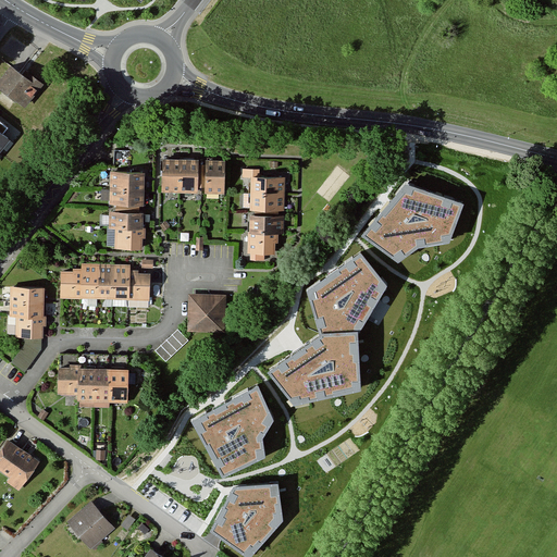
[(23,78),(11,70),(0,83),(0,91),(26,112),(46,87),(27,73),(23,78)]
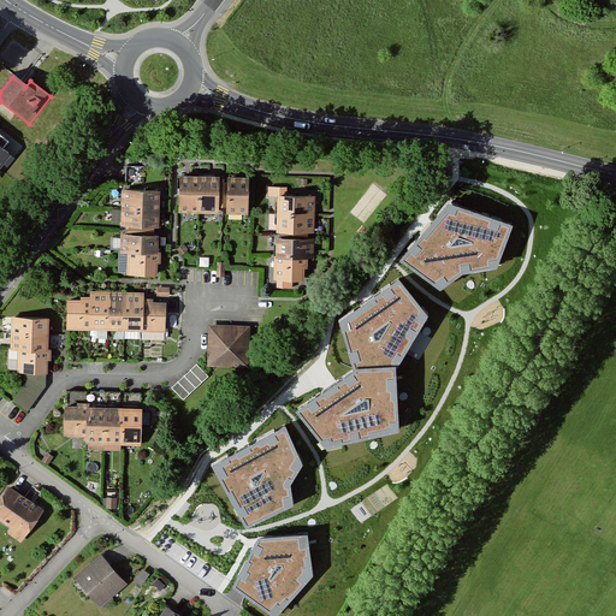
[(0,169),(11,155),(0,146),(0,169)]
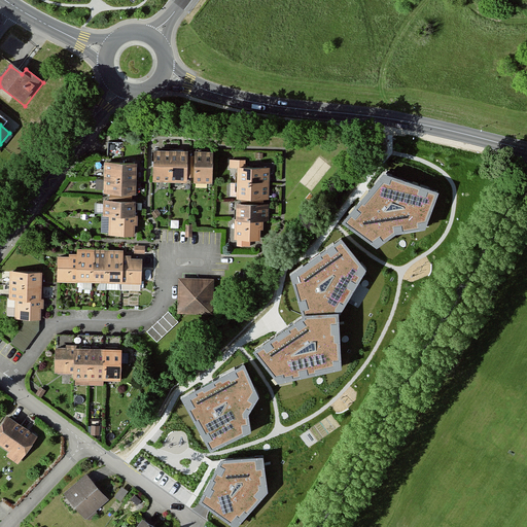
[(190,154),(155,153),(155,183),(189,184),(190,154)]
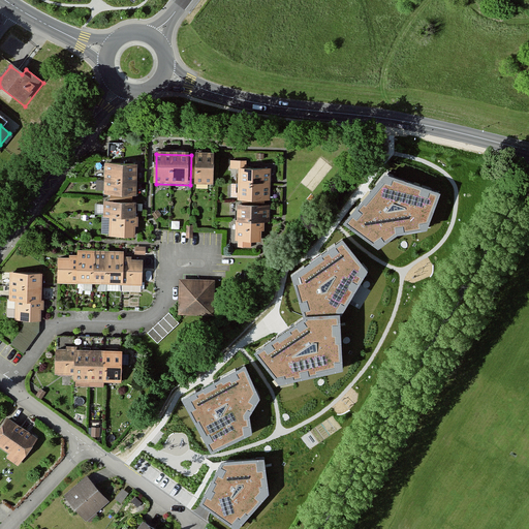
[(216,156),(197,156),(197,185),(216,186),(216,156)]
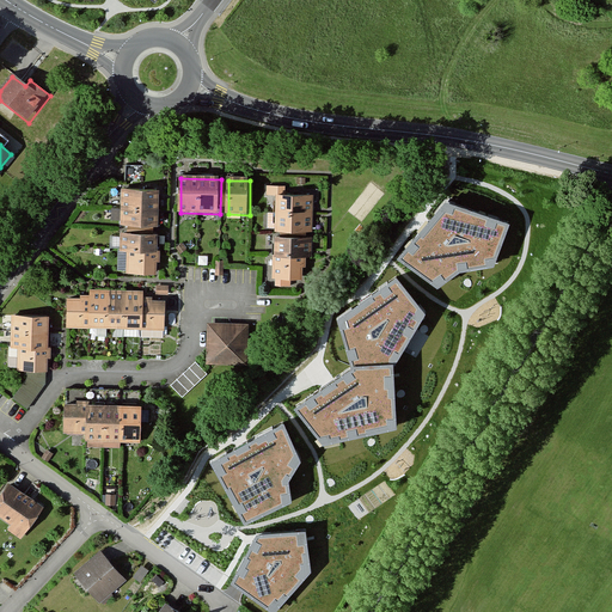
[(286,188),(268,187),(268,197),(279,197),(286,197),(286,188)]
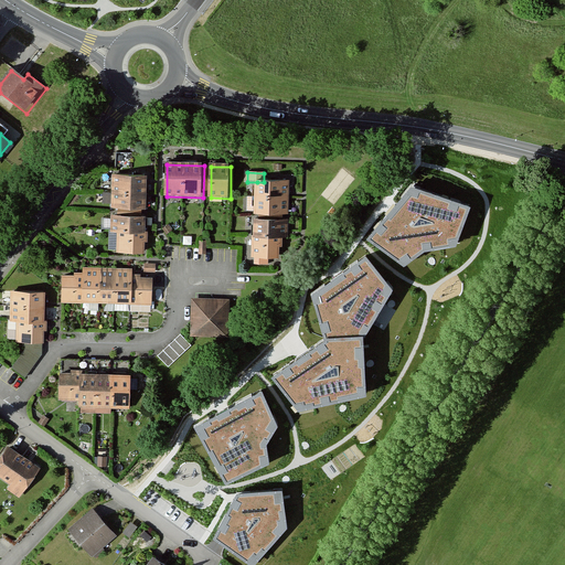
[(148,178),(113,177),(112,210),(147,211),(148,178)]
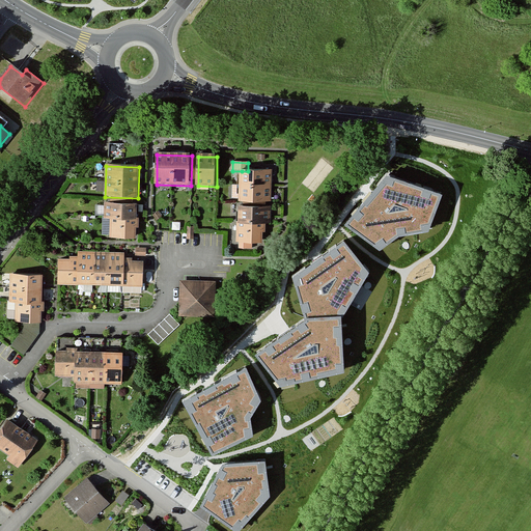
[(272,172),(248,171),(242,171),(241,203),(271,204),(272,172)]
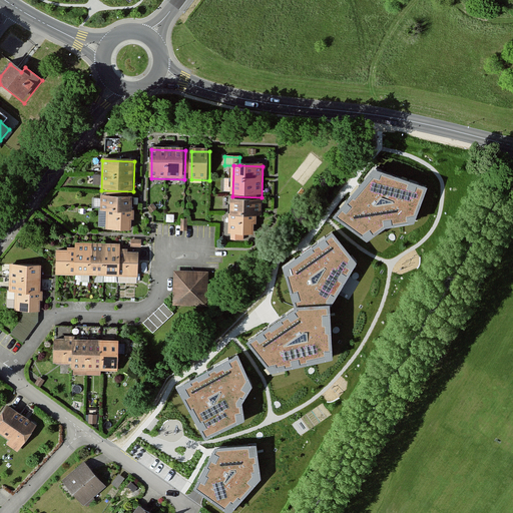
[(427,186),(374,167),(333,217),(367,242),(385,228),(413,224),(427,186)]
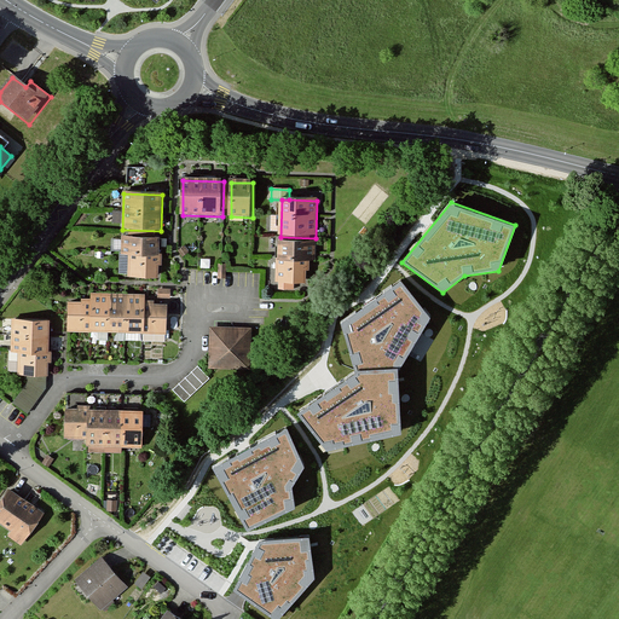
[(161,239),(122,237),(120,278),(158,281),(161,239)]
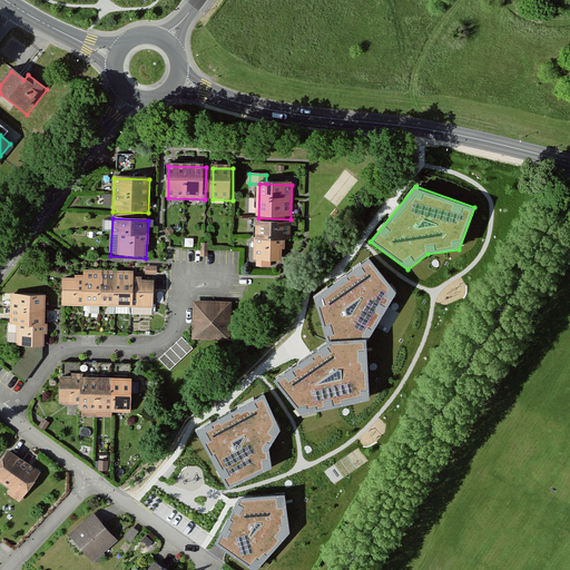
[(294,226),(257,224),(257,243),(284,245),(292,245),(294,226)]
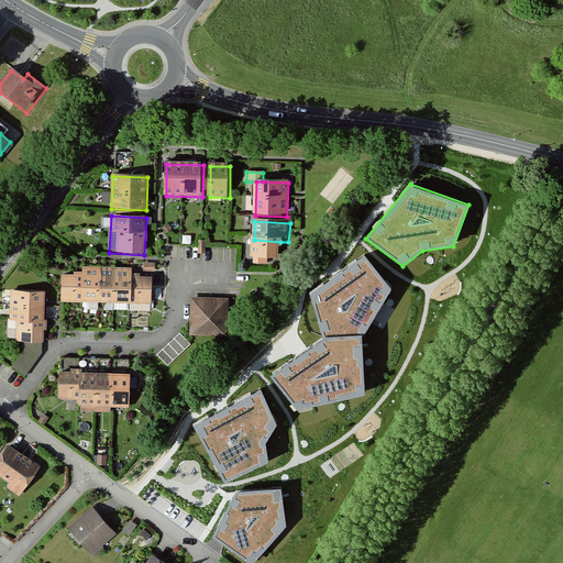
[(279,264),(280,242),(254,240),(252,262),(279,264)]
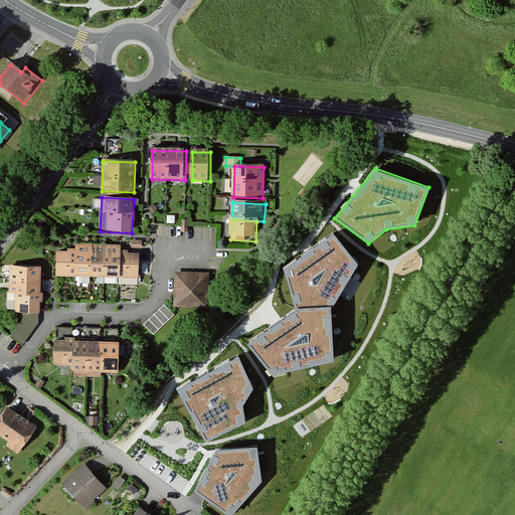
[(334,232),(283,268),(296,310),(331,309),(358,263),(334,232)]
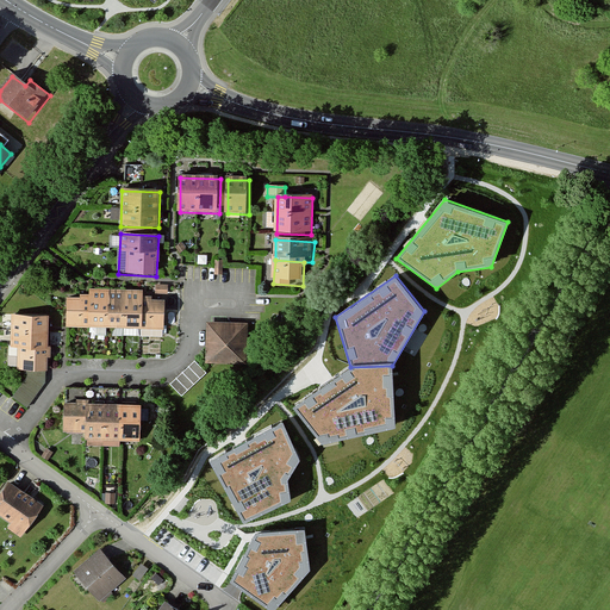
[(169,286),(156,285),(155,296),(168,297),(169,286)]
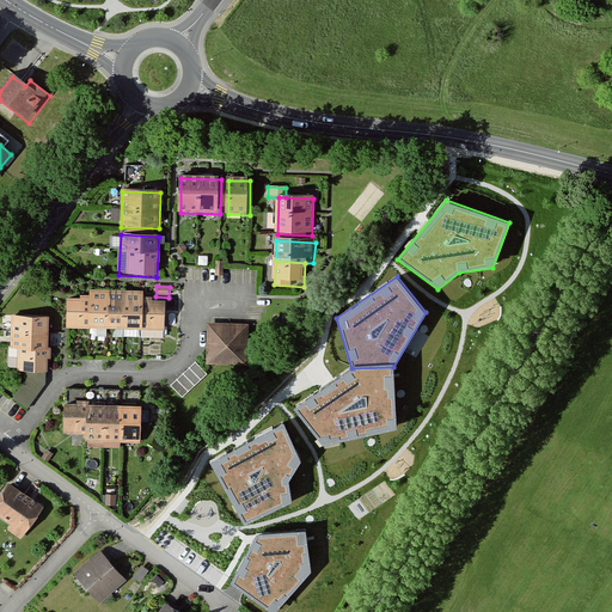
[(90,292),(90,300),(87,331),(166,335),(169,303),(145,301),(145,295),(90,292)]
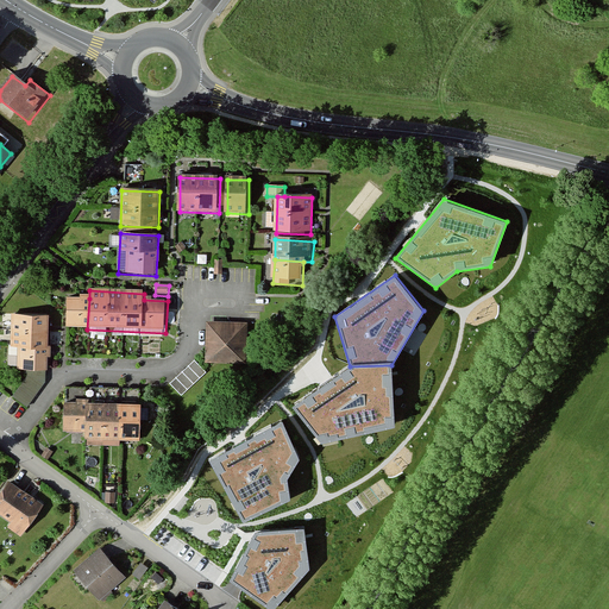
[(89,299),(68,299),(68,328),(87,330),(89,299)]
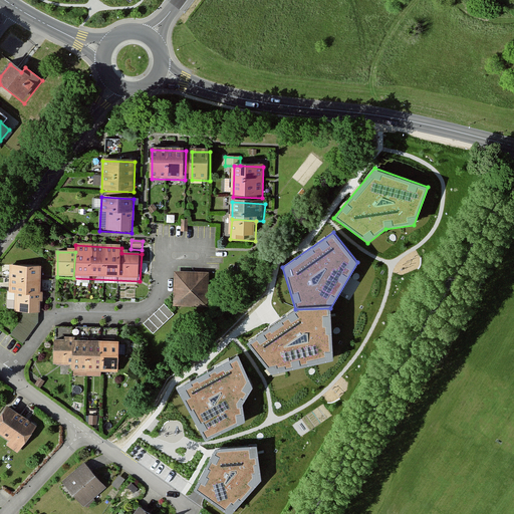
[(41,269),(10,267),(8,294),(15,294),(14,312),(38,313),(41,269)]
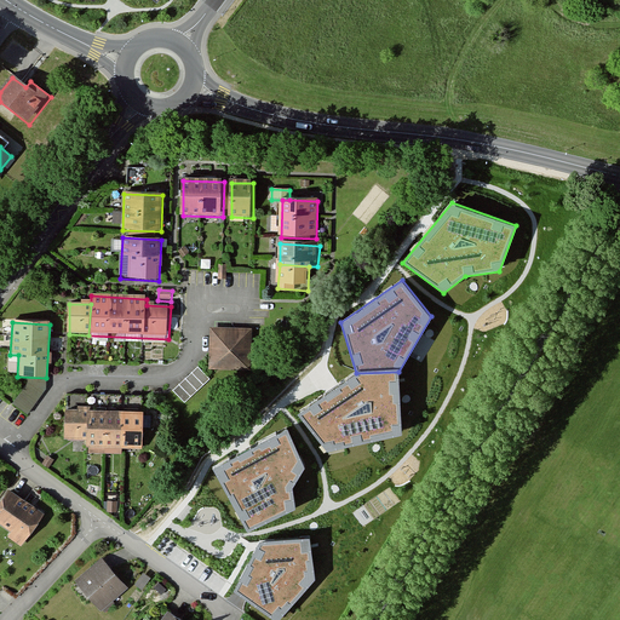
[(251,325),(207,323),(206,366),(250,367),(251,325)]
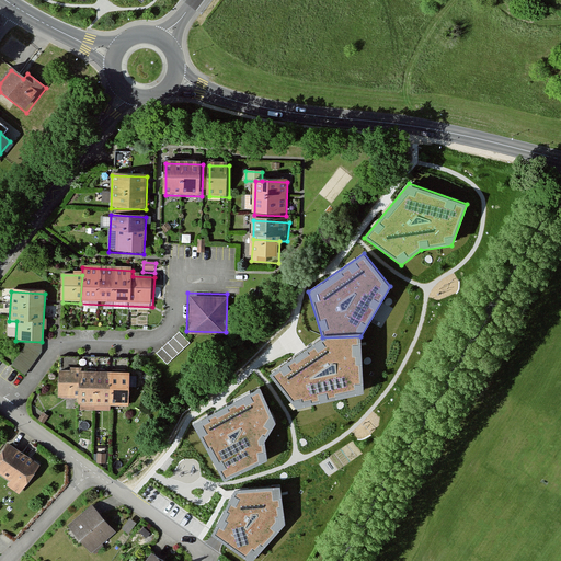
[(189,342),(176,330),(155,351),(167,363),(189,342)]
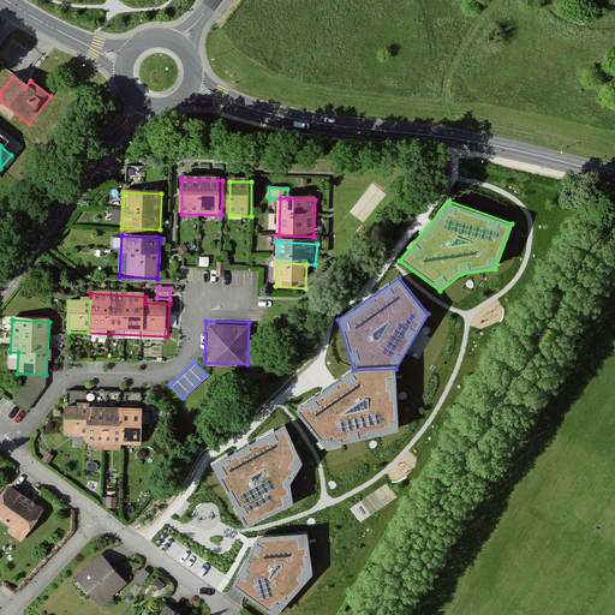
[(399,433),(395,369),(353,370),(294,412),(324,448),(399,433)]
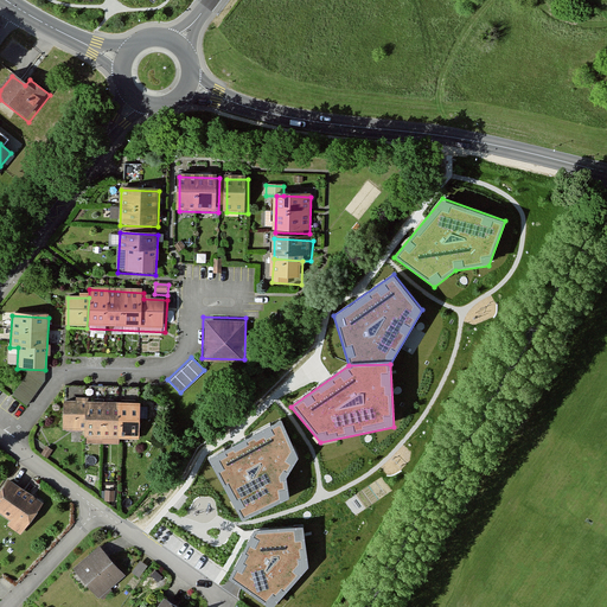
[(42,385),(27,376),(13,397),(27,406),(42,385)]
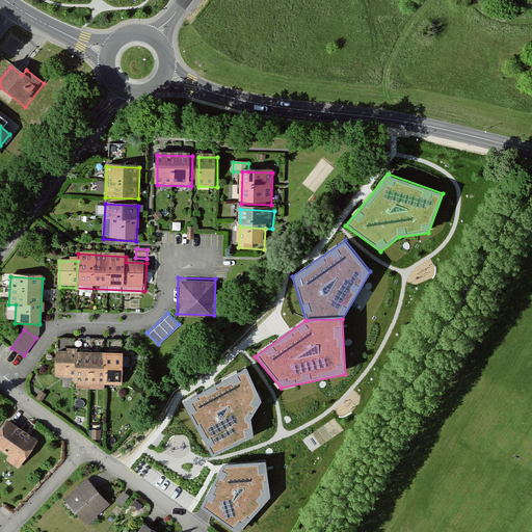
[(122,343),(52,341),(51,372),(73,373),(73,379),(75,379),(75,386),(105,387),(105,380),(121,381),(122,343)]
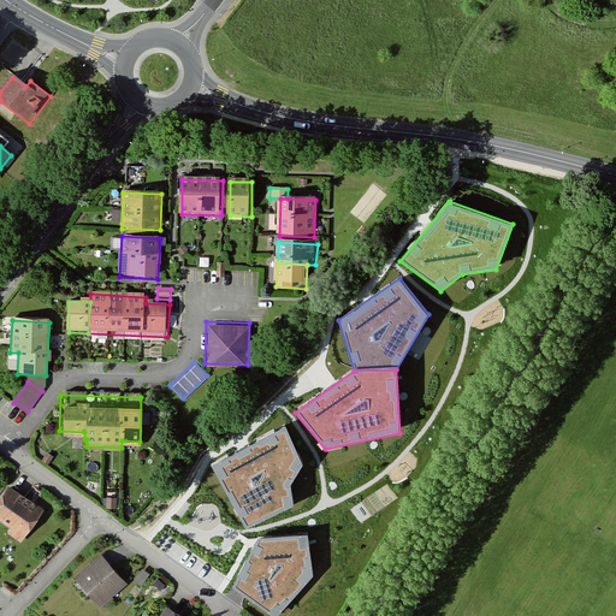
[(284,425),(212,463),(246,529),(294,508),(290,486),(303,466),(284,425)]
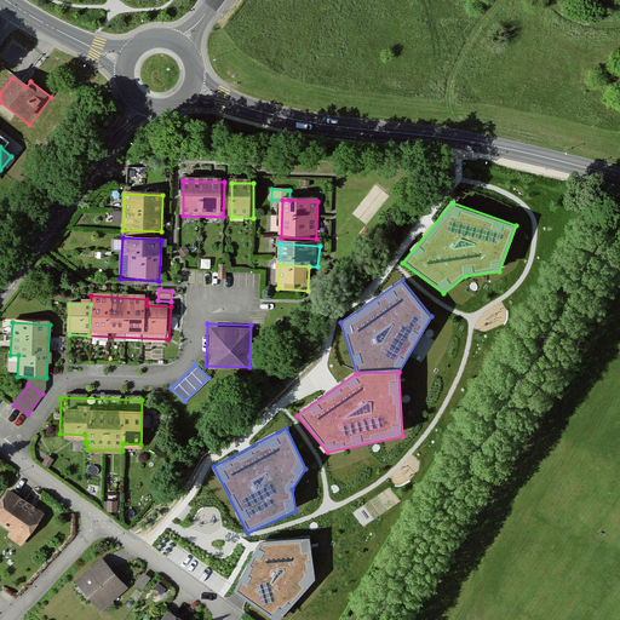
[(47,516),(15,492),(0,510),(0,523),(13,533),(10,538),(23,547),(47,516)]
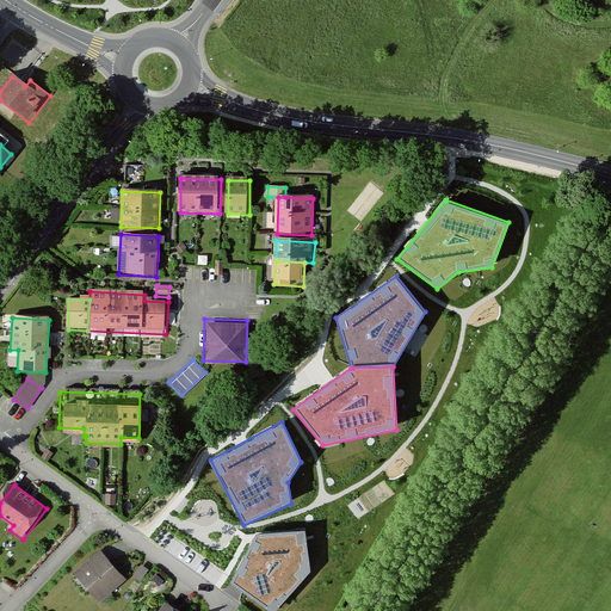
[(306,529),(255,534),(230,584),(269,610),(276,610),(310,573),(306,529)]
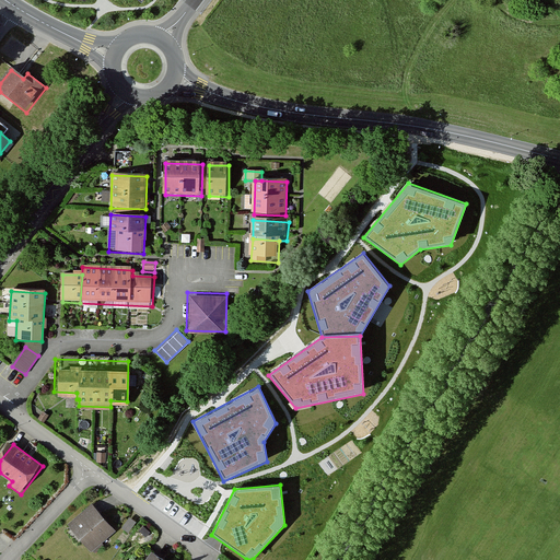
[(114,527),(90,500),(66,521),(91,548),(114,527)]
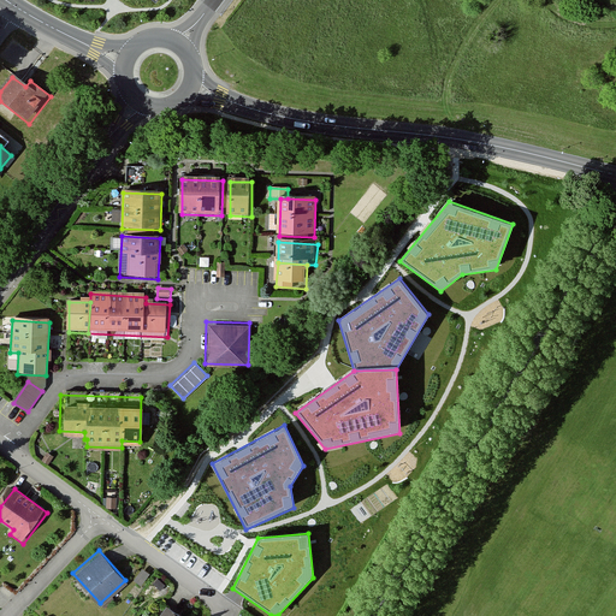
[(190,615),(164,599),(153,615),(190,615)]
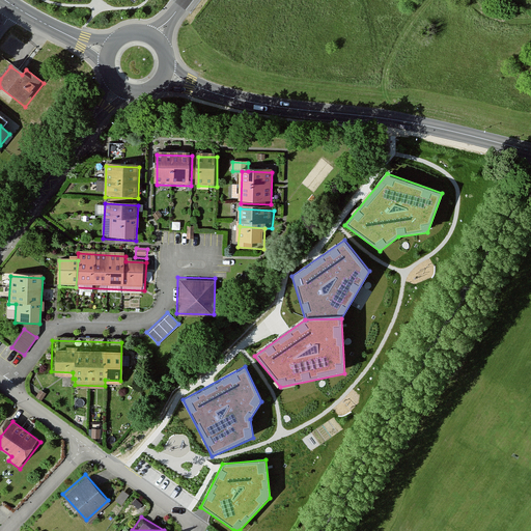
All buildings are outlined.
